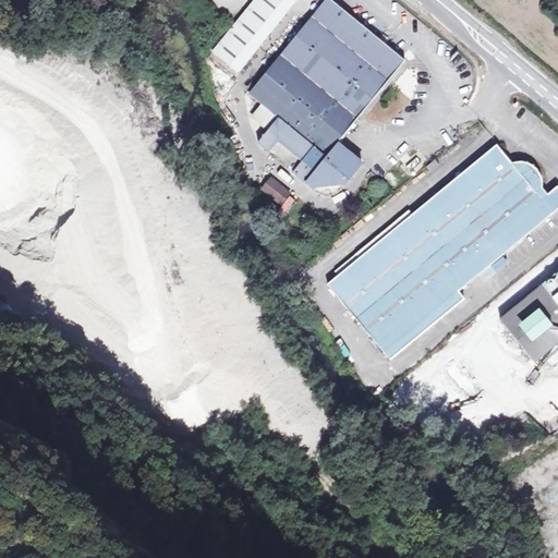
[(254,0),(234,26),(259,47),(298,0),(254,0)]
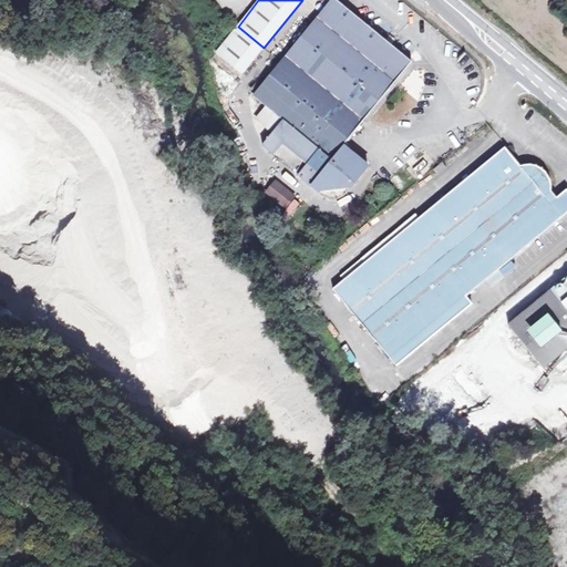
[(411,62),(334,0),(322,0),(318,6),(323,10),(254,95),(267,106),(256,120),(271,133),(263,145),(319,193),(321,196),(326,198),(331,200),(337,199),(342,197),(346,193),(349,187),(351,187),(368,167),(359,160),(353,166),(340,155),(346,148),(342,146),(411,62)]
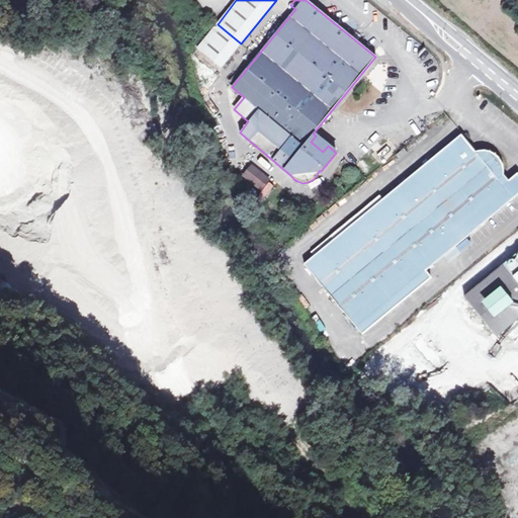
[(197,49),(222,68),(241,44),(218,24),(197,49)]
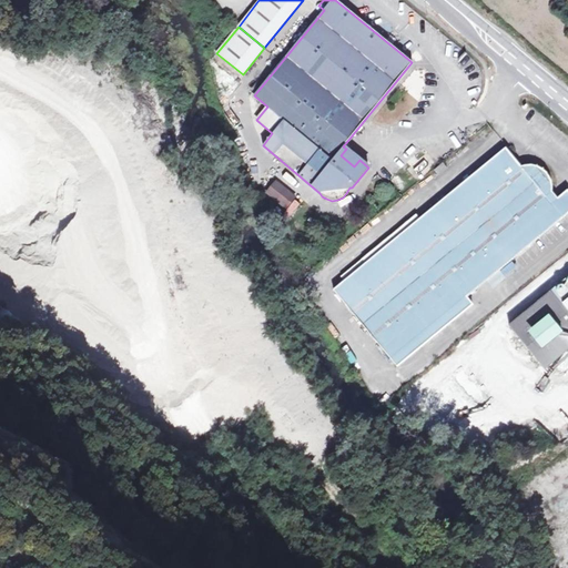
[(359,160),(346,149),(341,155),(354,166),(359,160)]
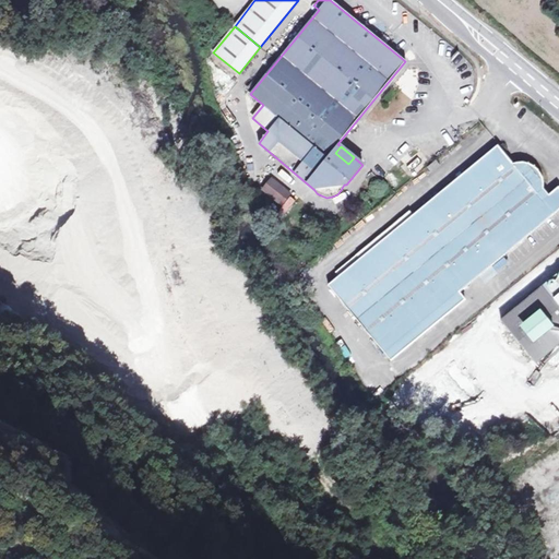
[(495,147),(326,286),(389,361),(463,300),(456,294),(558,207),(558,191),(556,188),(546,195),(540,189),(542,186),(542,182),(540,178),(537,174),(535,169),(531,166),(526,164),(520,163),(515,164),(510,165),(495,147)]
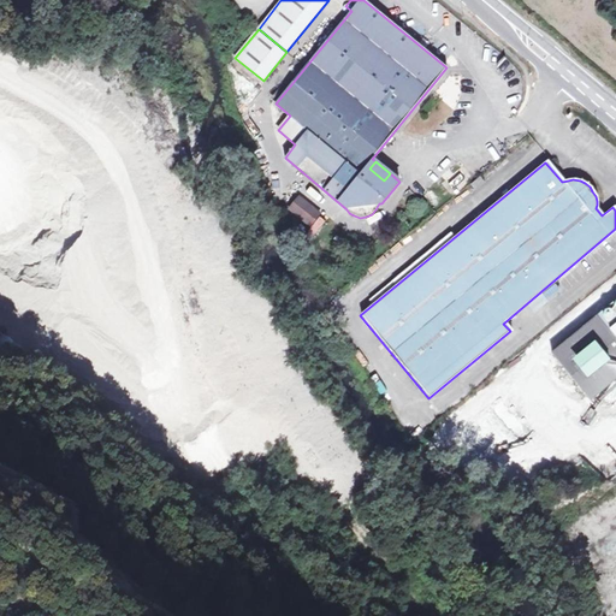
[(279,176),(273,178),(278,191),(284,190),(279,176)]
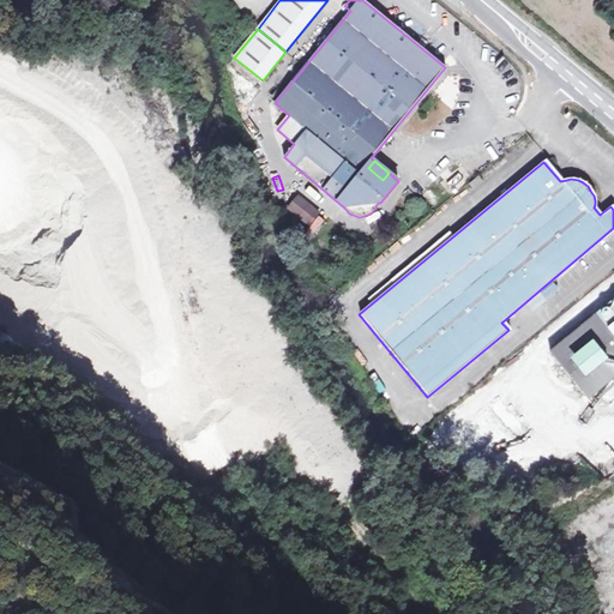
[(468,186),(471,191),(481,182),(477,179),(468,186)]
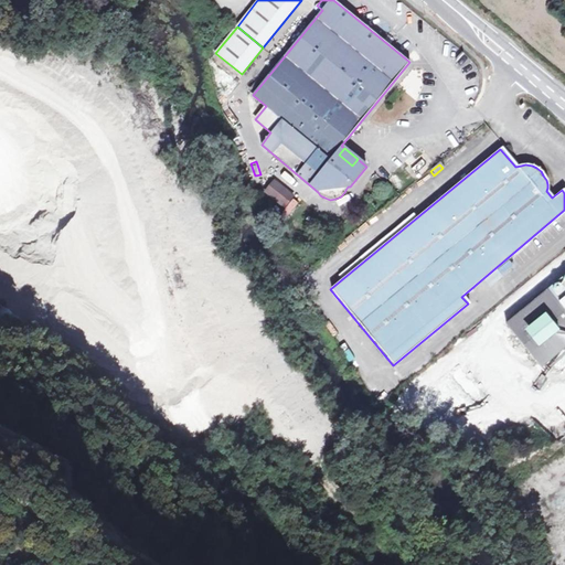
[(274,180),(265,191),(285,206),(292,196),(274,180)]
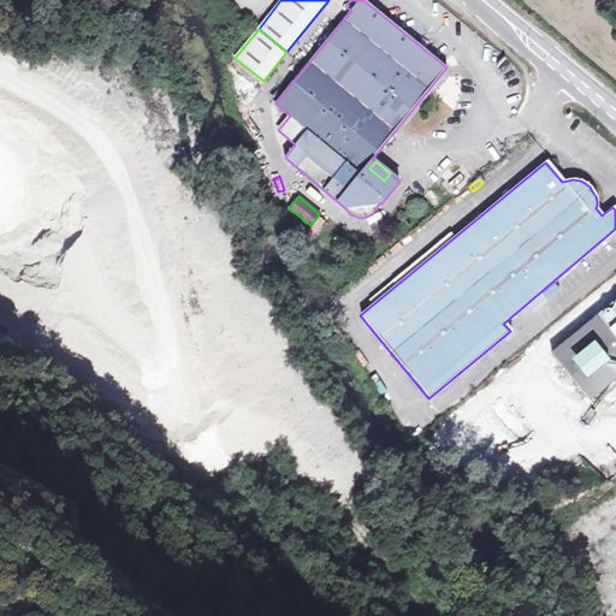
[(615,298),(552,353),(591,400),(615,379),(615,298)]
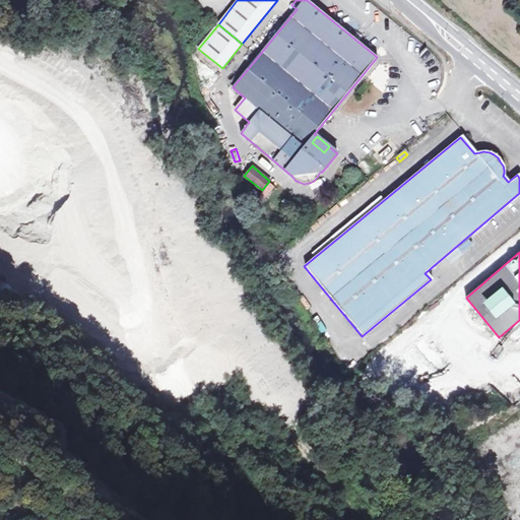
[(497,360),(505,349),(499,344),(491,354),(497,360)]
